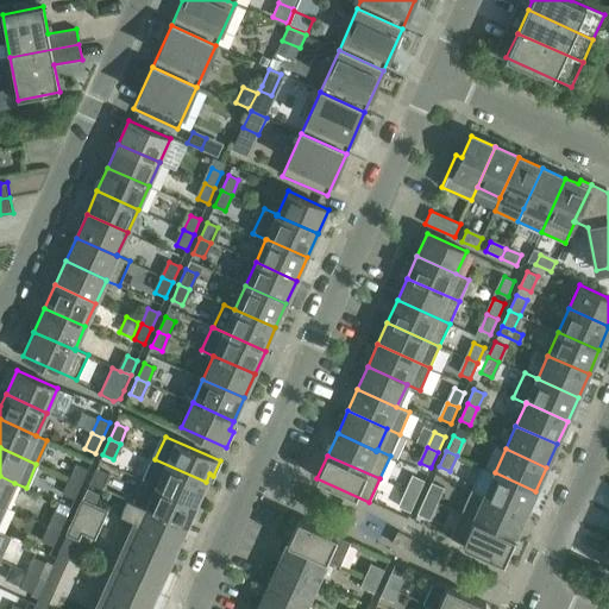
[(144,482),(196,504),(206,482),(155,459),(144,482)]
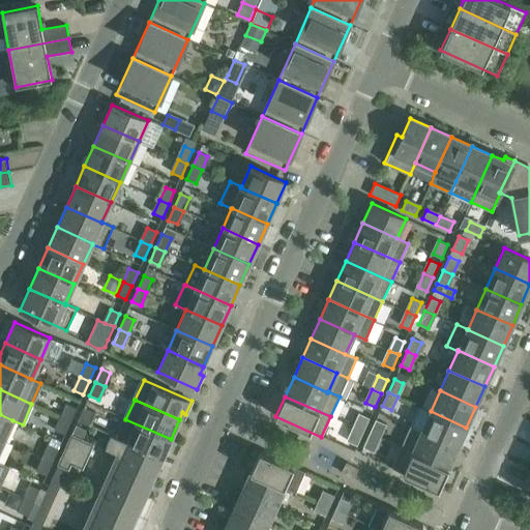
[(77,409),(67,405),(62,417),(70,421),(77,409)]
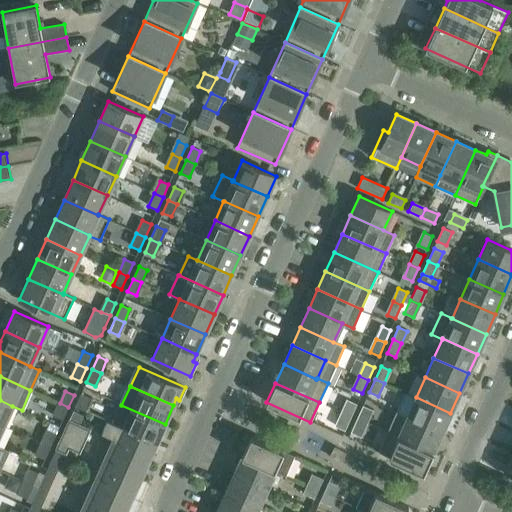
[(396,412),(441,432),(450,413),(416,397),(405,392),(396,412)]
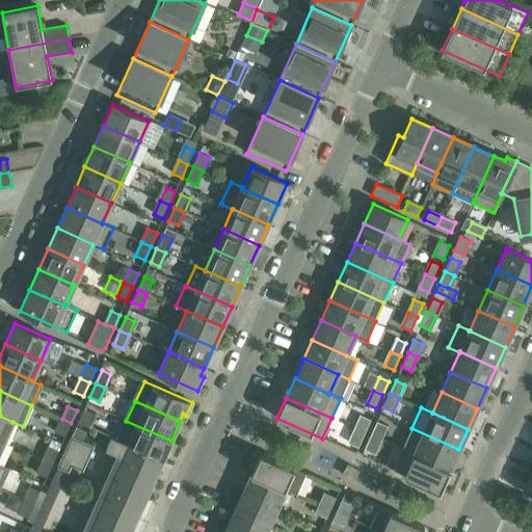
[(78,423),(87,427),(94,413),(84,408),(78,423)]
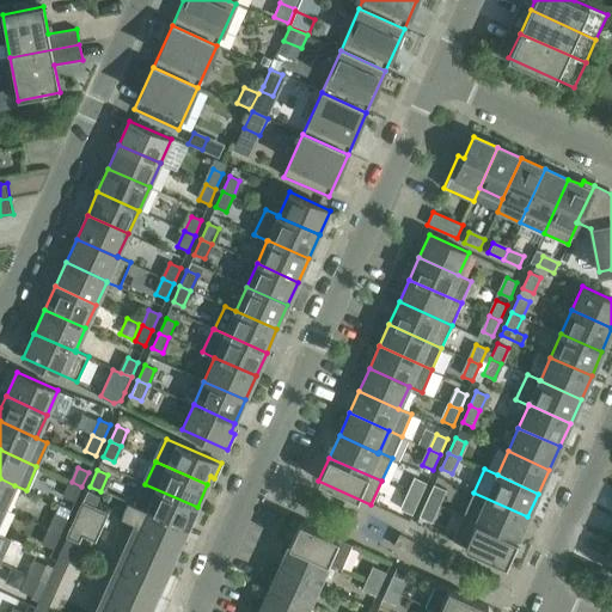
[(14,485),(0,478),(0,506),(5,508),(14,485)]
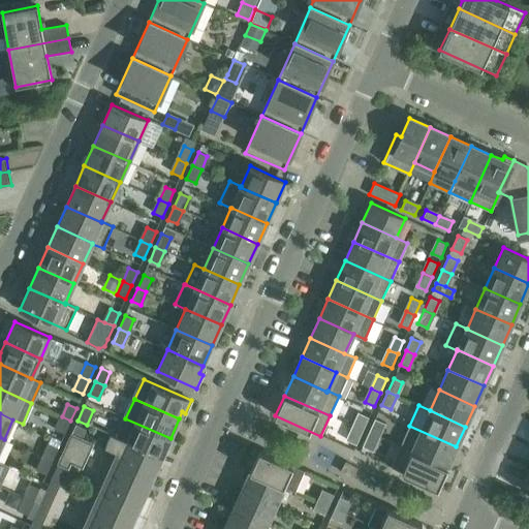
[(369,417),(360,413),(353,427),(363,431),(369,417)]
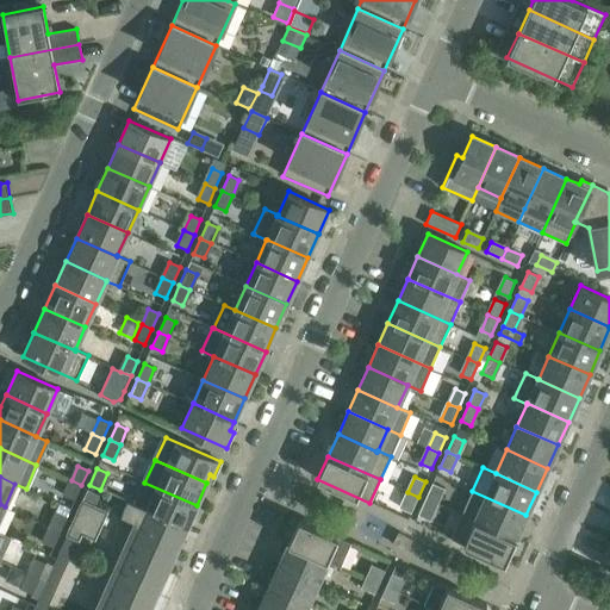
[(64,496),(74,500),(81,485),(72,480),(64,496)]
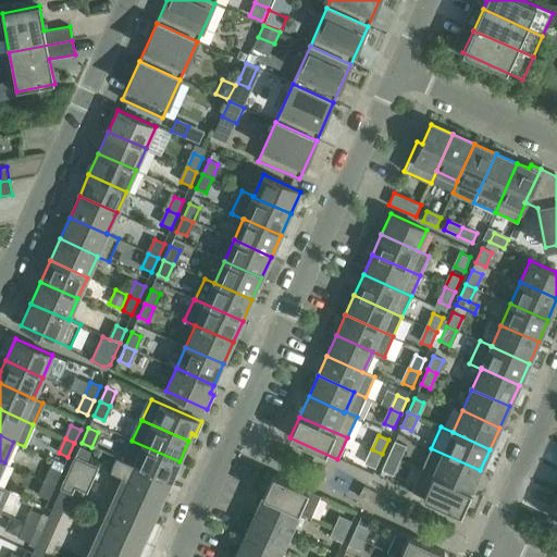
[(123,460),(170,482),(180,461),(132,441),(123,460)]
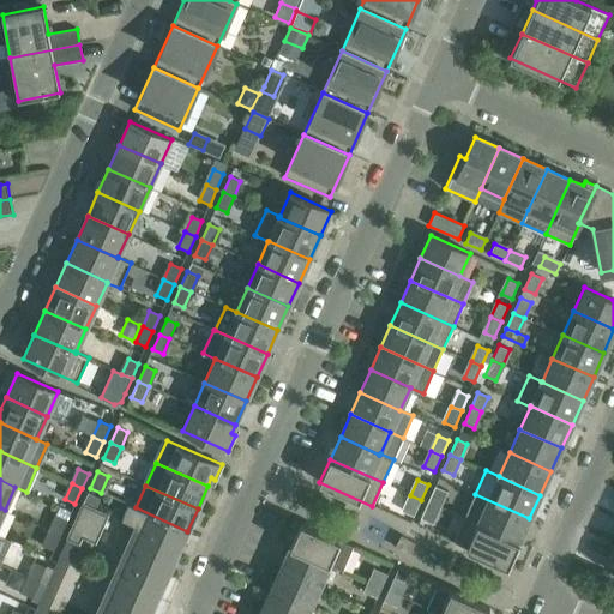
[(446,492),(435,487),(428,503),(439,507),(446,492)]
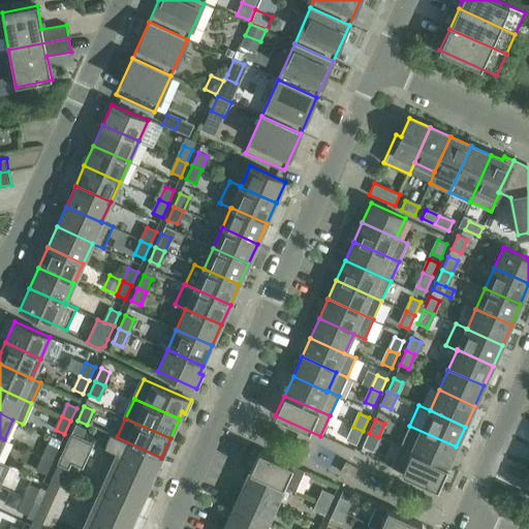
[(400,446),(446,467),(456,446),(409,426),(400,446)]
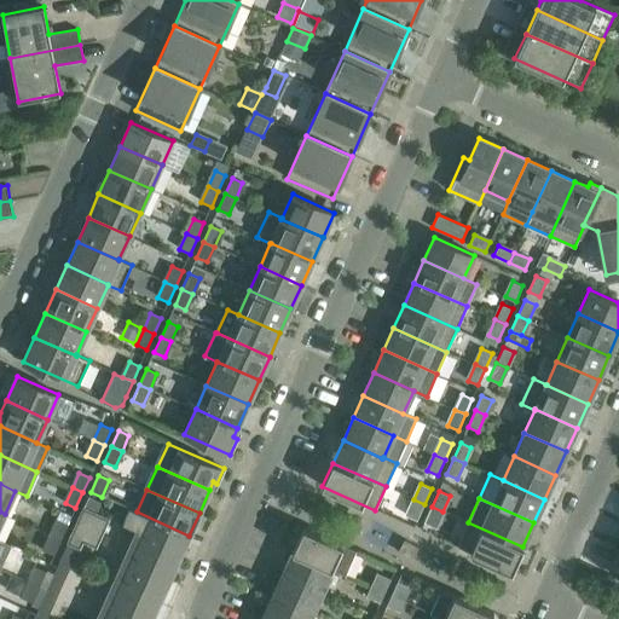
[(408,515),(417,520),(424,504),(414,499),(408,515)]
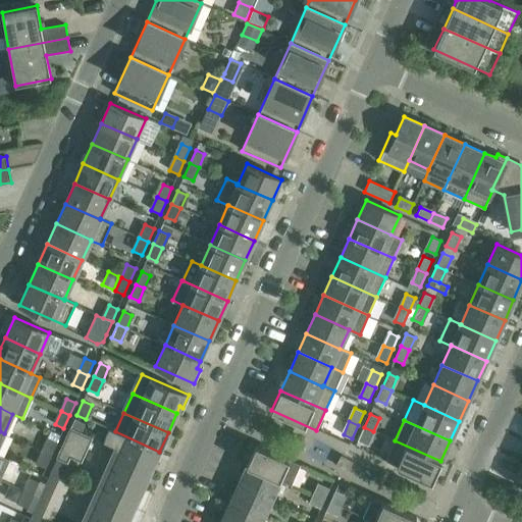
[(358,439),(367,444),(373,431),(364,427),(358,439)]
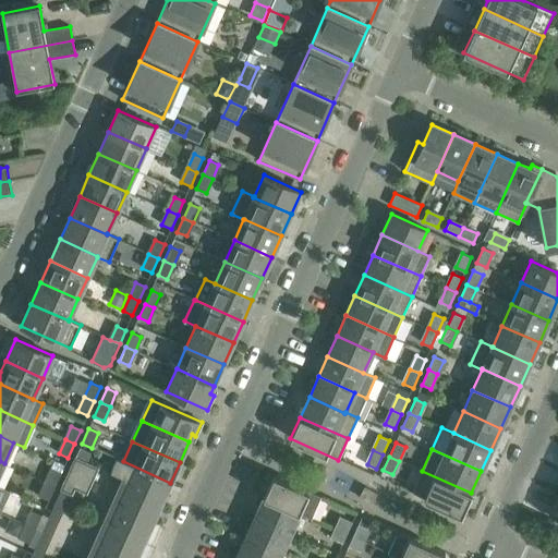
[(64,482),(86,492),(97,468),(75,458),(64,482)]
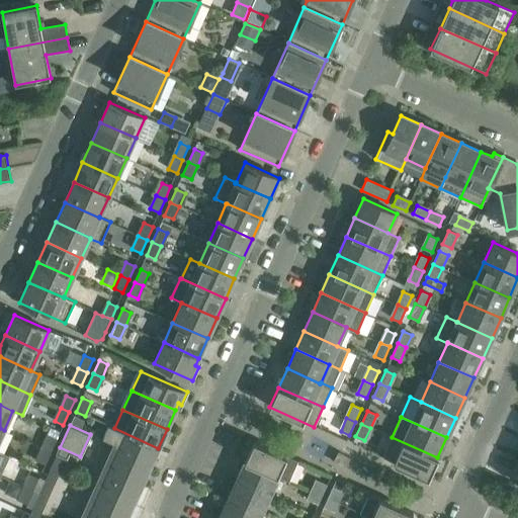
[(86,517),(126,517),(158,448),(114,428),(109,426),(104,438),(119,445),(86,517)]
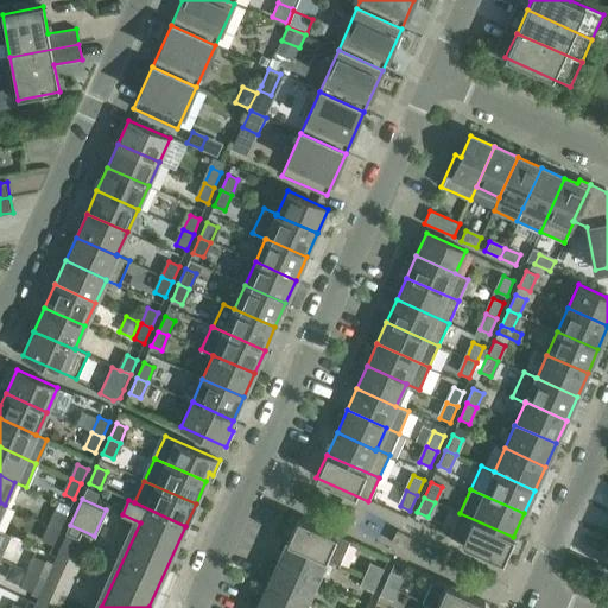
[(67,515),(57,511),(50,526),(61,531),(67,515)]
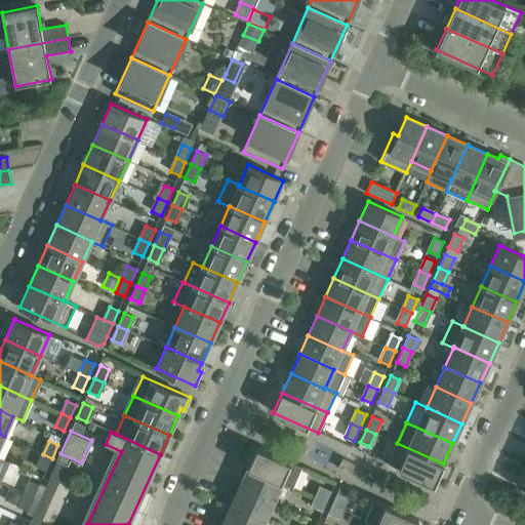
[(388,463),(434,484),(443,463),(397,443),(388,463)]
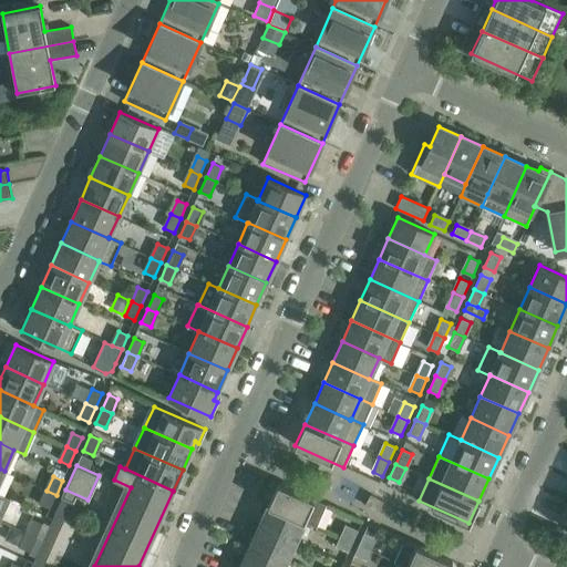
[(326,505),(278,483),(268,505),(305,521),(317,526),(326,505)]
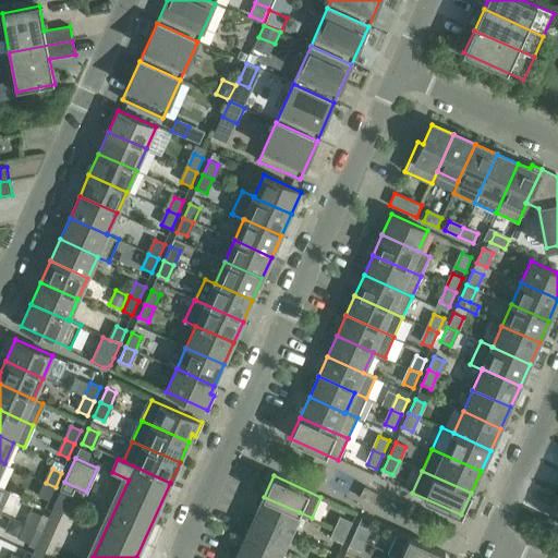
[(39,497),(49,501),(56,487),(46,483),(39,497)]
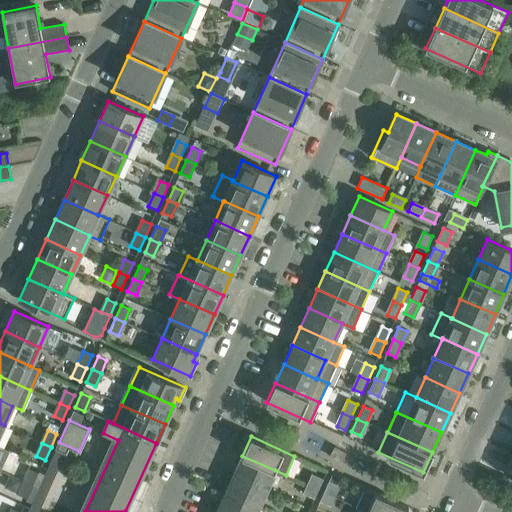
[(346,453),(334,446),(329,456),(340,462),(346,453)]
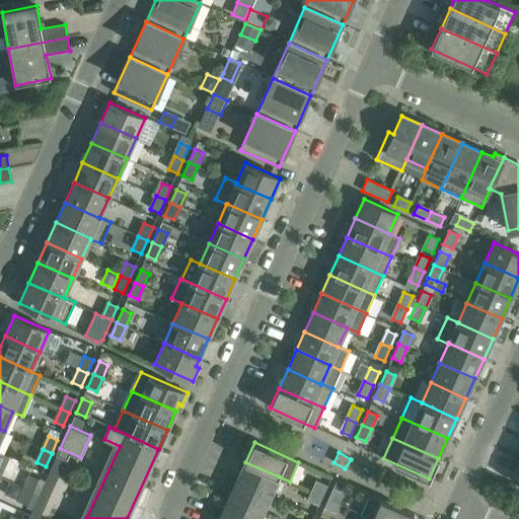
[(0,477),(9,458),(0,453),(0,477)]
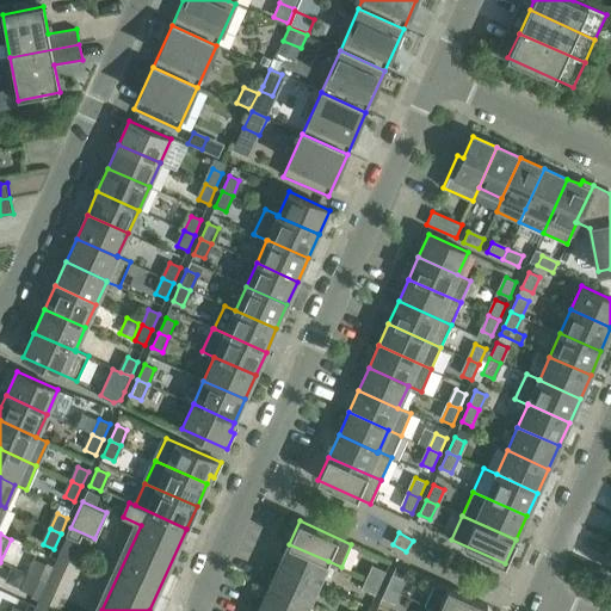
[(48,610),(80,539),(69,535),(35,610),(48,610)]
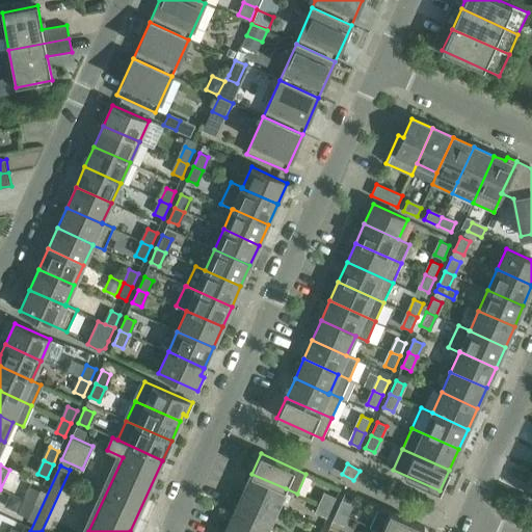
[(286,488),(251,474),(243,493),(276,508),(286,488)]
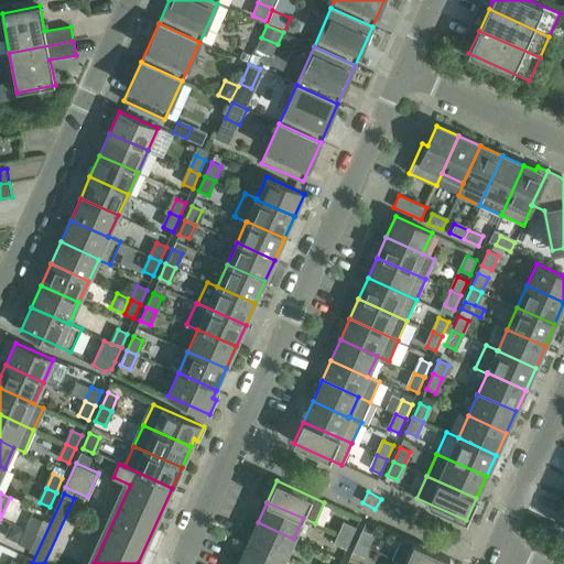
[(43,521),(33,517),(26,531),(36,535),(43,521)]
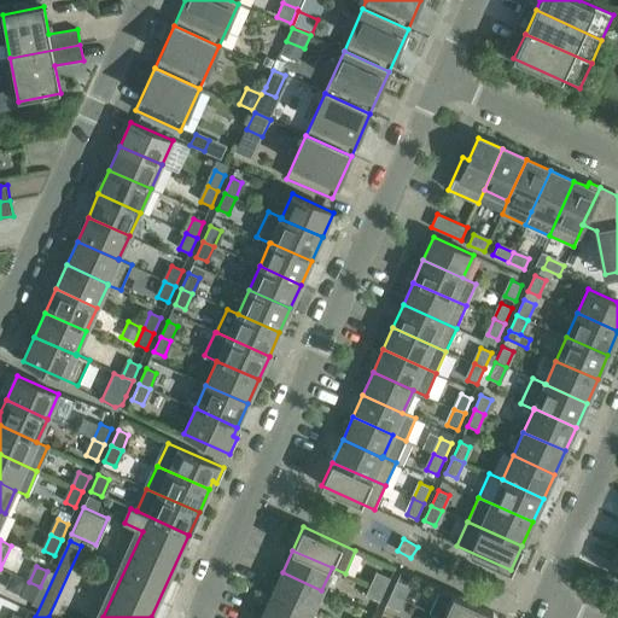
[(273,595),(312,612),(321,590),(283,572),(273,595)]
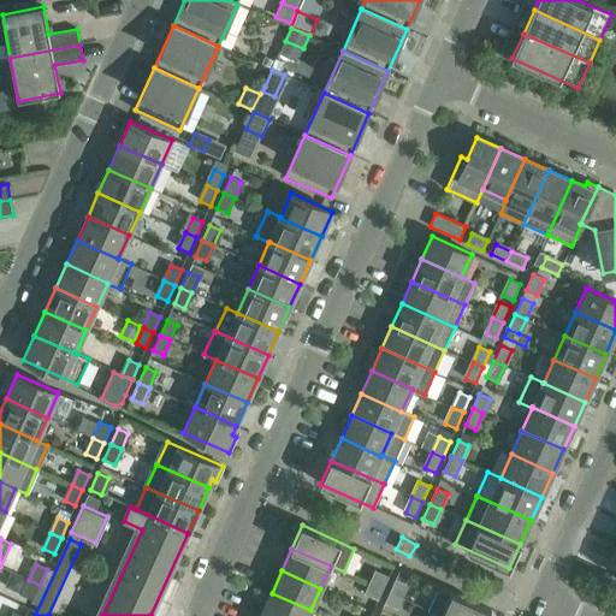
[(388,578),(374,572),(368,582),(383,590),(388,578)]
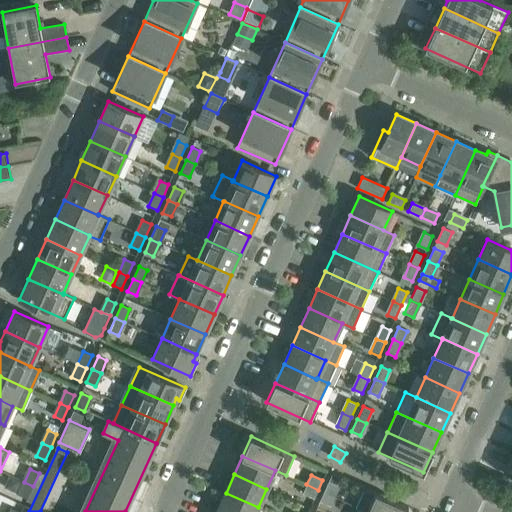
[(18,495),(27,499),(33,486),(24,482),(18,495)]
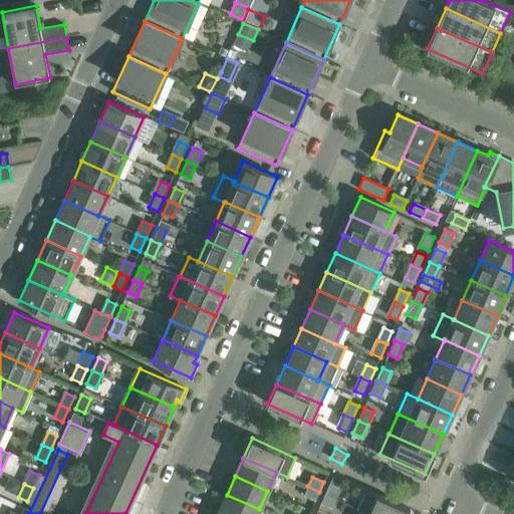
[(341,490),(329,485),(325,494),(336,499),(341,490)]
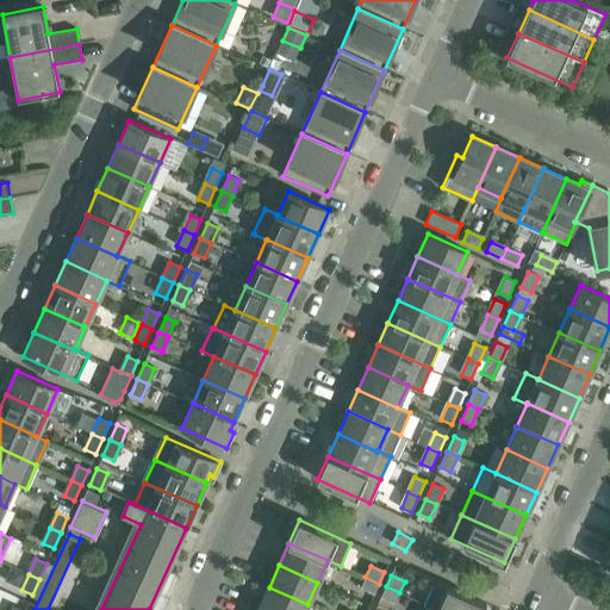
[(360,589),(374,596),(379,584),(365,577),(360,589)]
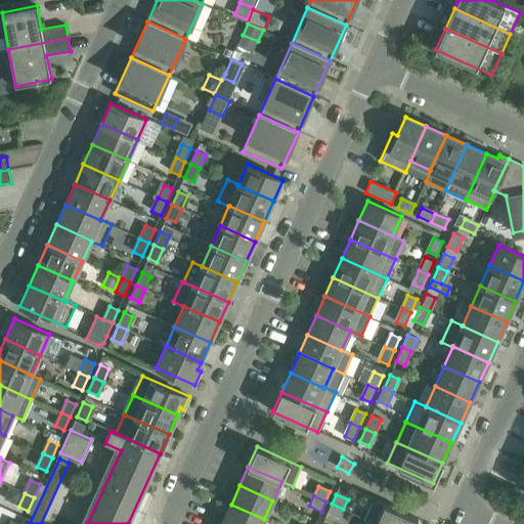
[(415,523),(418,519),(374,498),(364,519),(375,523),(376,523),(377,523),(415,523)]
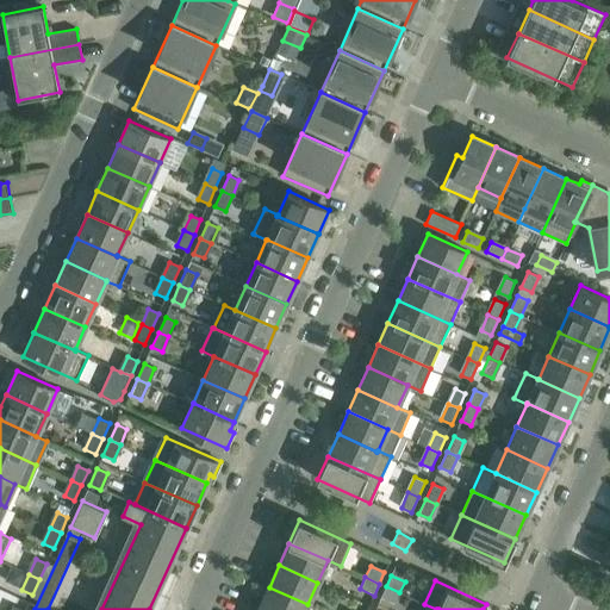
[(380,598),(394,605),(399,592),(386,586),(380,598)]
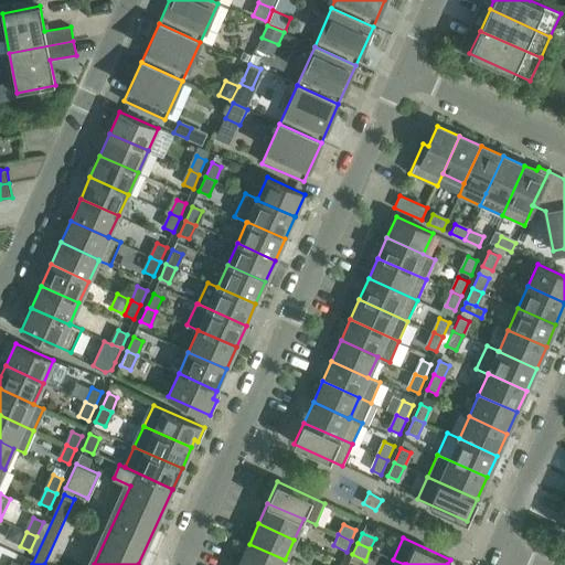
[(240,564),(241,564),(281,564),(285,560),(249,544),(240,564)]
